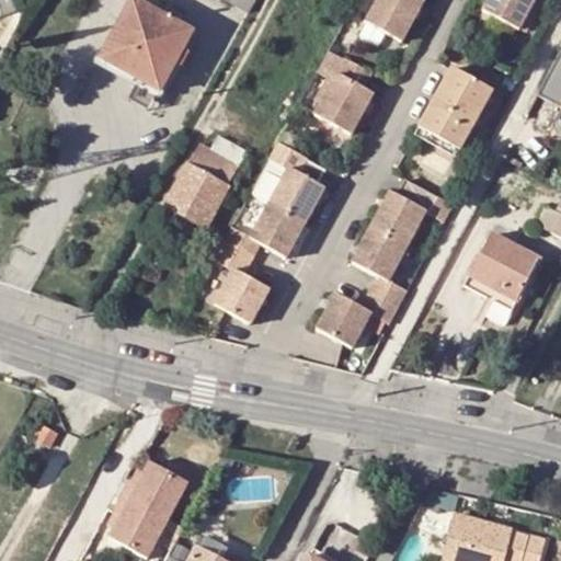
[(161,16),(132,0),(100,59),(165,96),(195,43),(189,39),(192,33),(174,23),(180,14),(165,7),(161,16)]
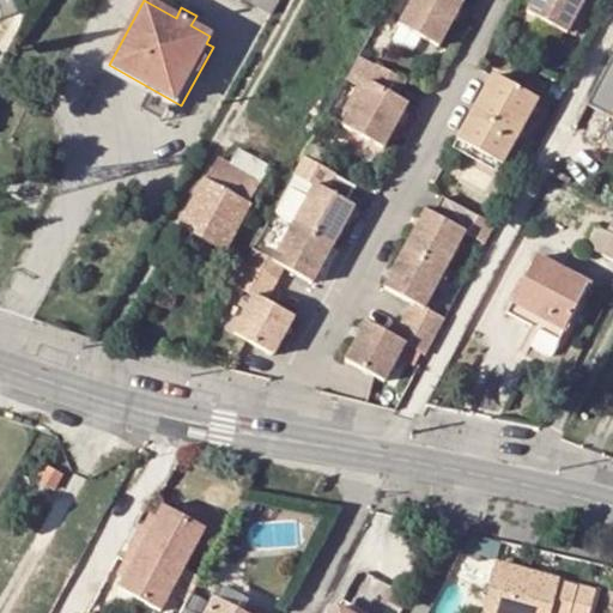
[(247,0),(273,14),(280,0),(247,0)]
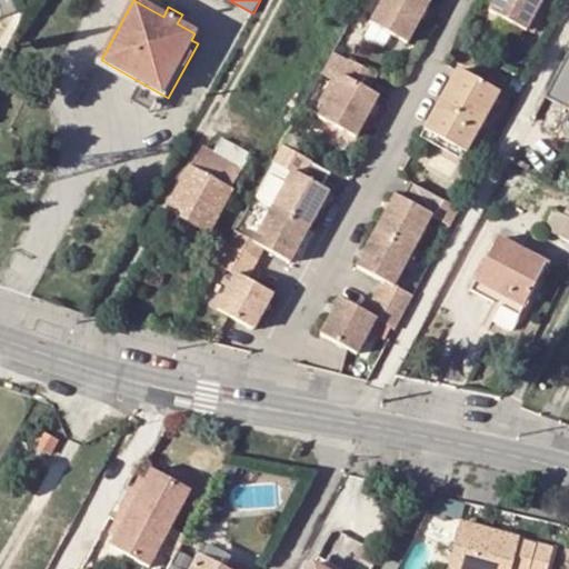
[(382,0),(369,25),(405,46),(428,5),(419,0),(382,0)]
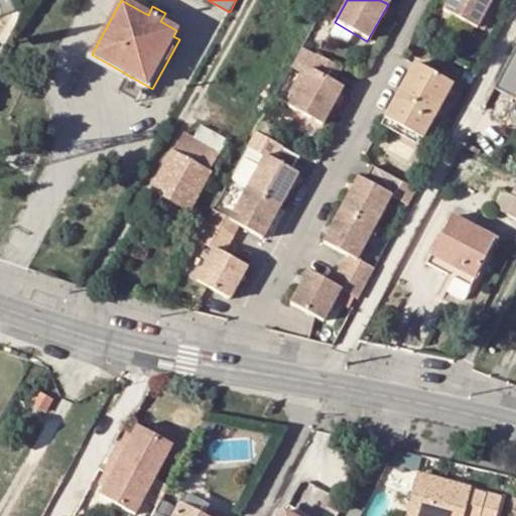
[(447,0),(442,11),(475,30),(491,0),(447,0)]
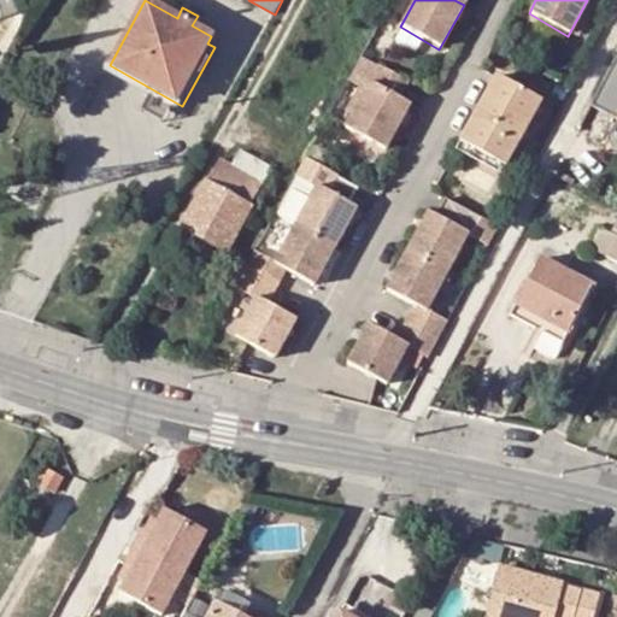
[(407,81),(380,66),(344,129),(382,151),(409,105),(398,99),(407,81)]
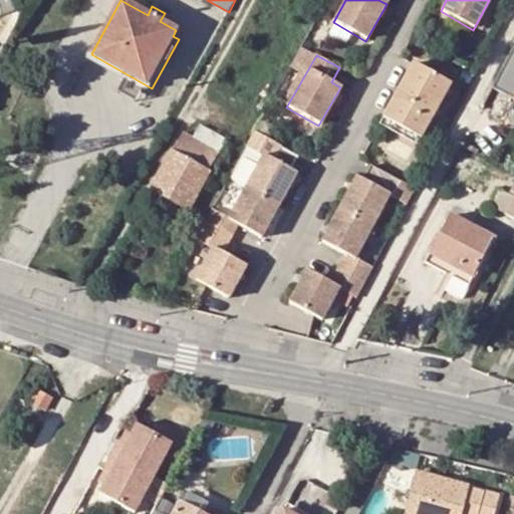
[(449,84),(412,64),(382,116),(419,138),(449,84)]
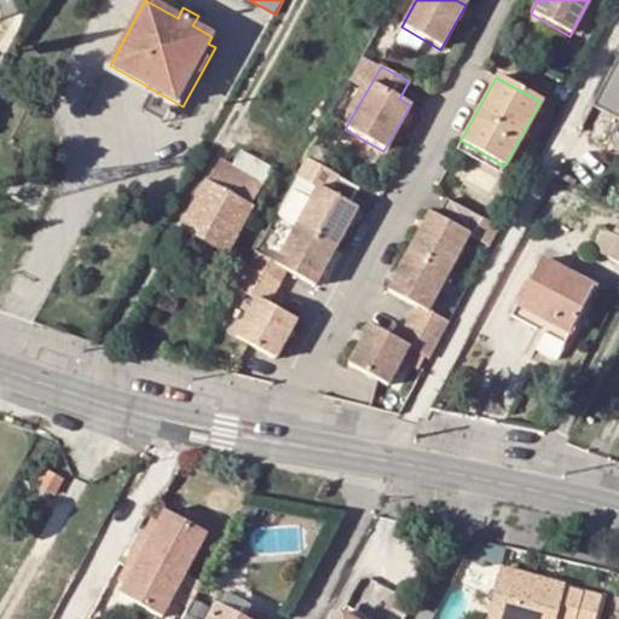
[(210,243),(201,259),(217,267),(270,168),(242,154),(233,166),(221,160),(184,229),(210,243)]
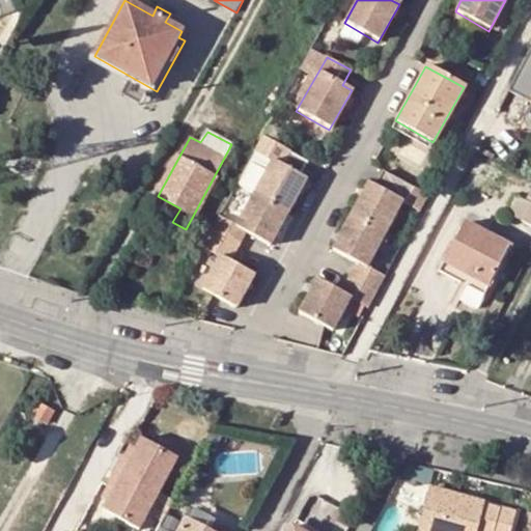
[(298,176),(306,160),(263,136),(255,150),(254,154),(272,163),(254,193),(286,211),(304,179),(298,176)]
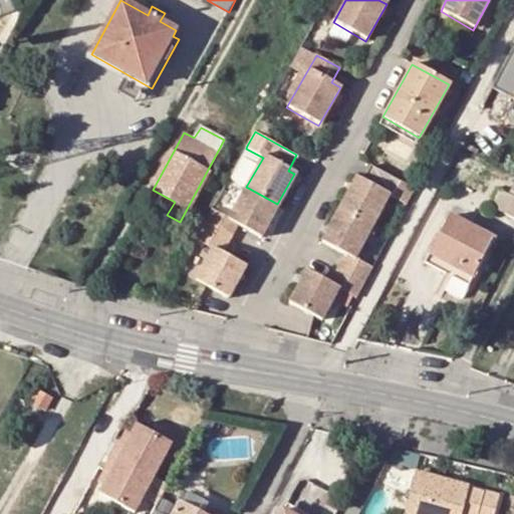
[(387,194),(405,203),(413,187),(369,164),(361,178),(355,175),(337,207),(370,225),(387,194)]
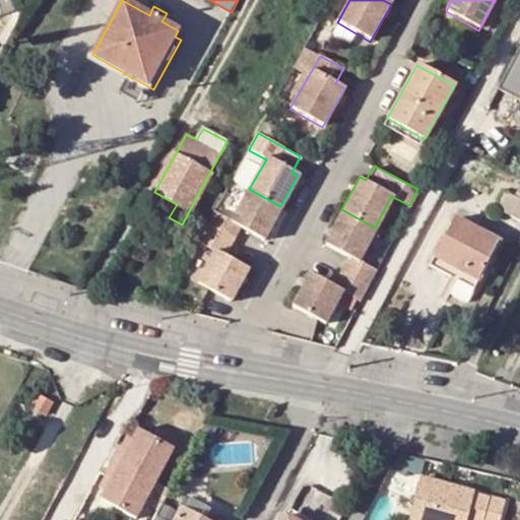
[(214,213),(207,225),(232,239),(239,225),(263,239),(280,206),(249,189),(231,222),(214,213)]
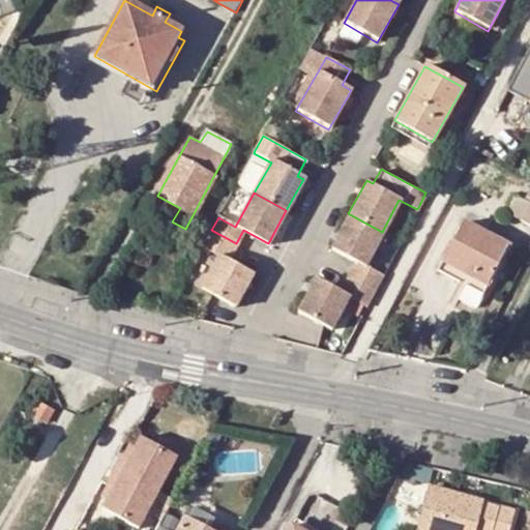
[(529,231),(529,207),(523,204),(518,213),(506,207),(502,216),(529,231)]
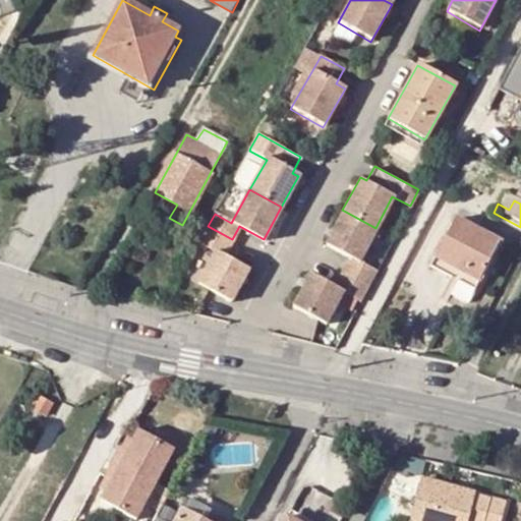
[(325,242),(348,254),(340,270),(368,285),(377,268),(358,258),(375,228),(342,210),(325,242)]
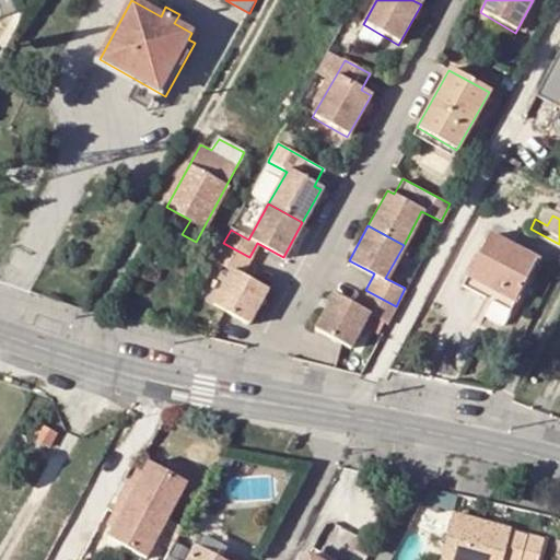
[(490,310),(506,317),(536,258),(490,234),(462,287),(493,302),(490,310)]
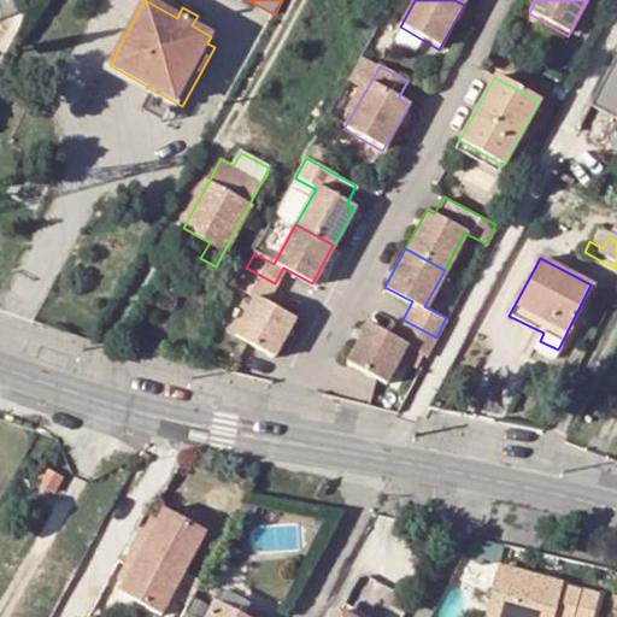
[(294,317),(266,300),(275,283),(246,268),(236,286),(256,297),(236,335),(251,344),(274,353),(294,317)]
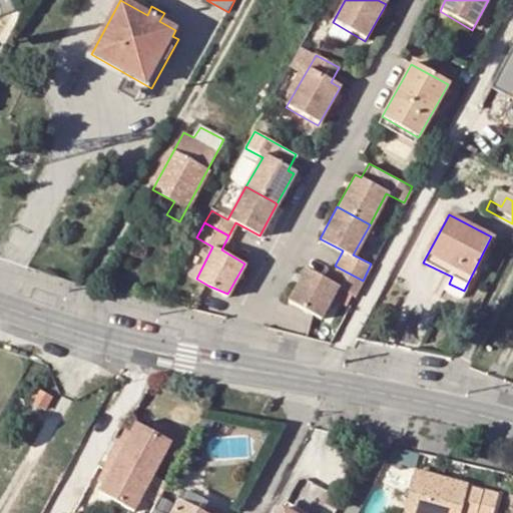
[(355,295),(363,281),(335,266),(328,280),(304,268),(289,300),(314,314),(320,317),(337,286),(355,295)]
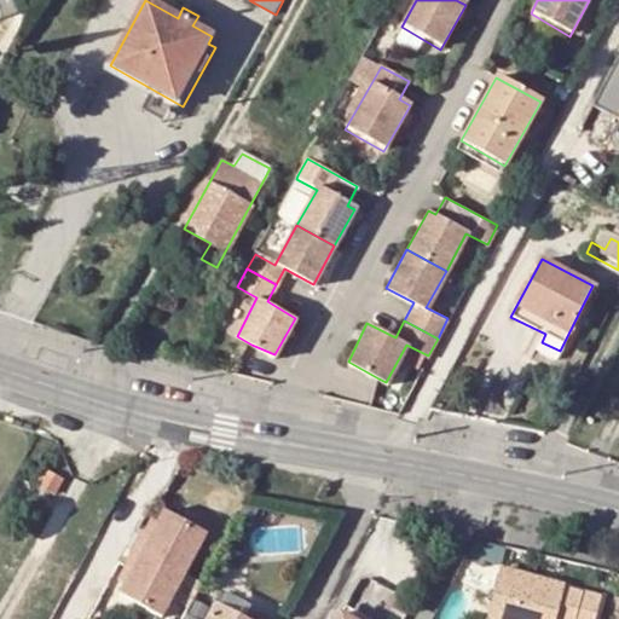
[(41,487),(56,495),(65,479),(50,470),(41,487)]
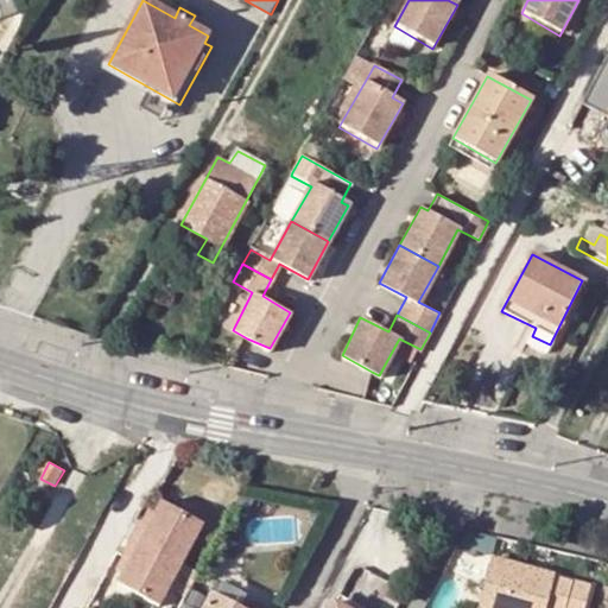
[(150,525),(143,520),(124,556),(131,561),(119,583),(159,606),(204,524),(163,501),(150,525)]
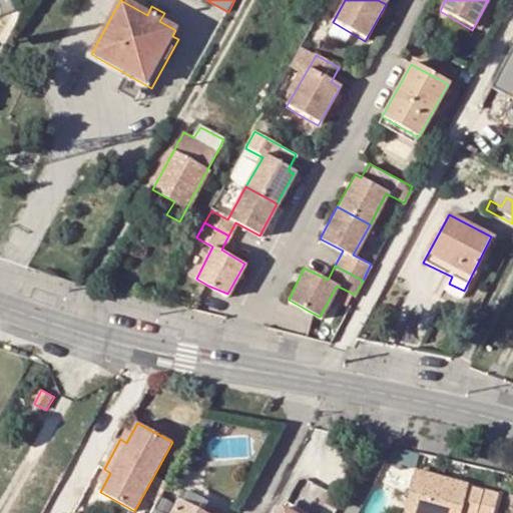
[(417,472),(407,510),(417,512),(461,512),(466,499),(482,504),(479,512),(494,512),(499,494),(417,472)]
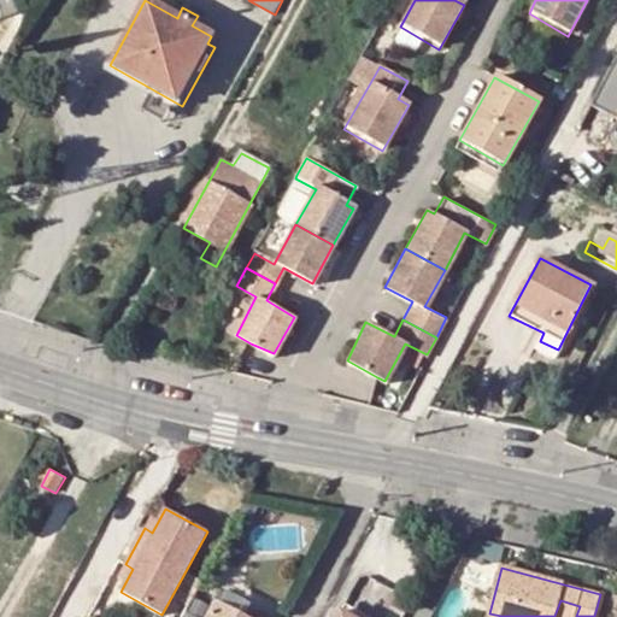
[(224,589),(210,616),(246,616),(252,605),(224,589)]
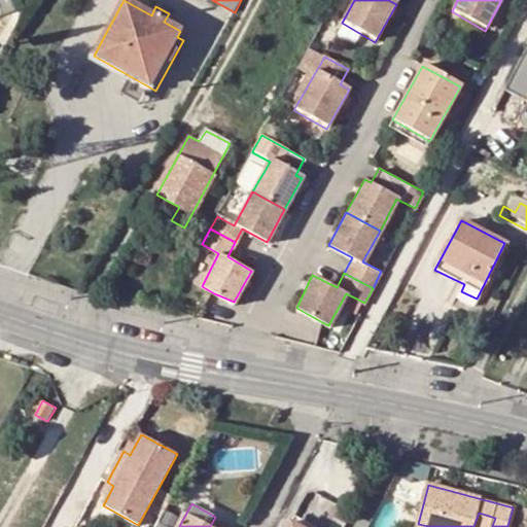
[(492,526),(495,518),(479,513),(473,526),(492,526)]
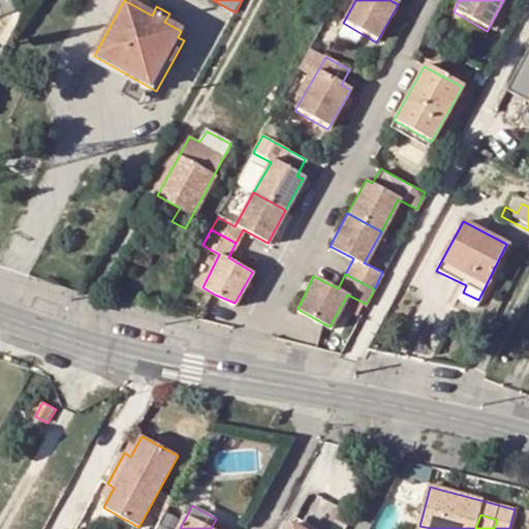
[(159,528),(173,528),(176,523),(165,518),(159,528)]
